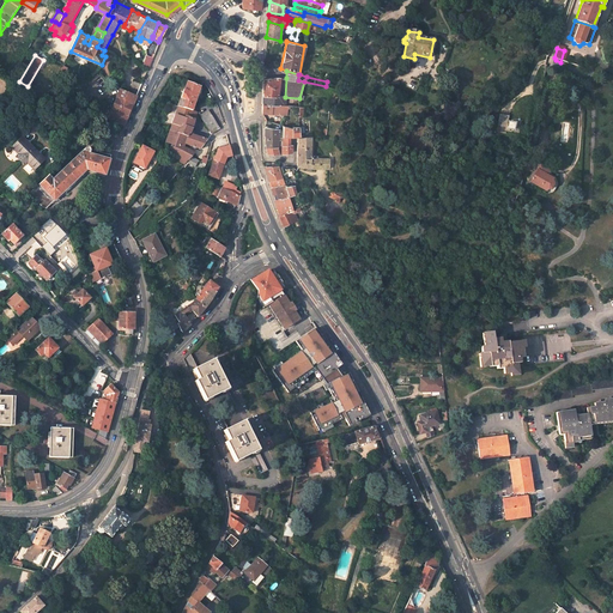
[(285,97),(278,96),(280,77),(279,76),(263,78),(262,102),(285,104),(285,97)]
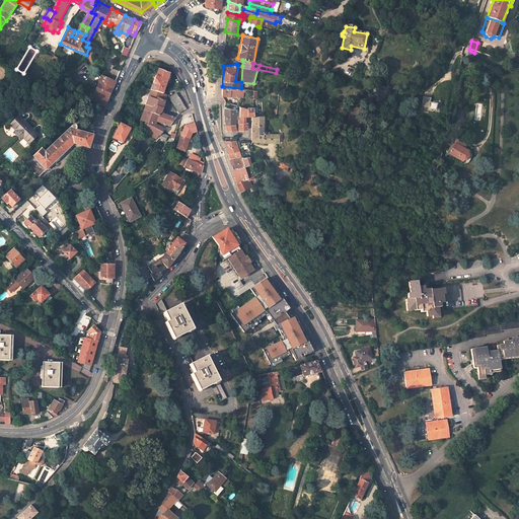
[(114,68),(110,75),(117,78),(120,71),(114,68)]
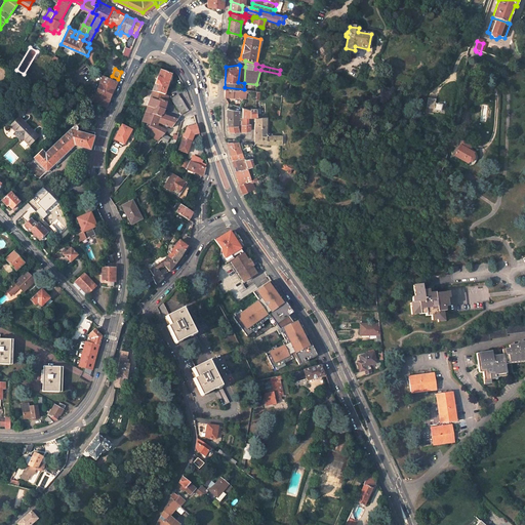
[(172,73),(160,69),(152,90),(153,90),(166,94),(172,73)]
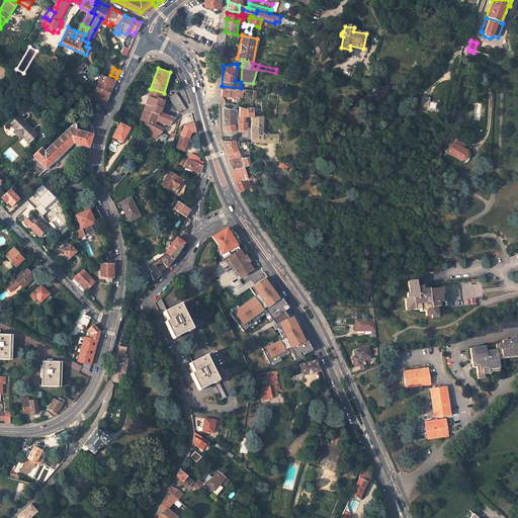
[(102,76),(101,75),(91,100),(92,100),(102,76)]
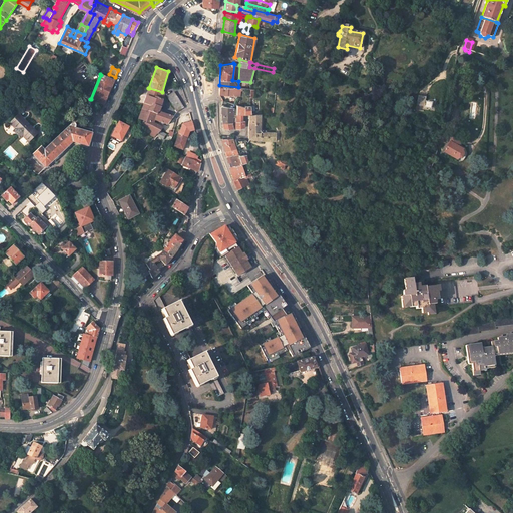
[(103,104),(114,80),(108,77),(101,75),(91,99),(103,104)]
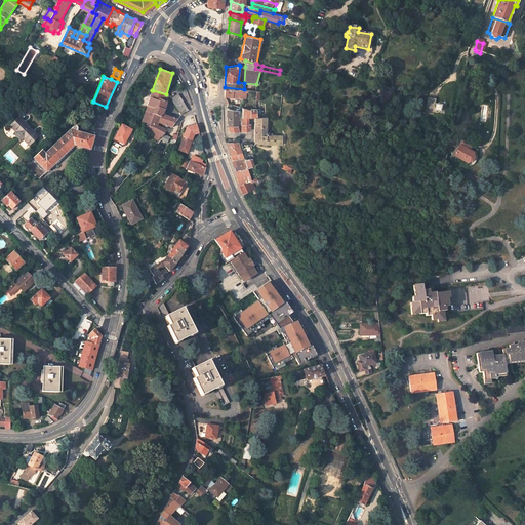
[(233,96),(246,97),(245,89),(244,89),(225,87),(225,94),(233,94),(233,96)]
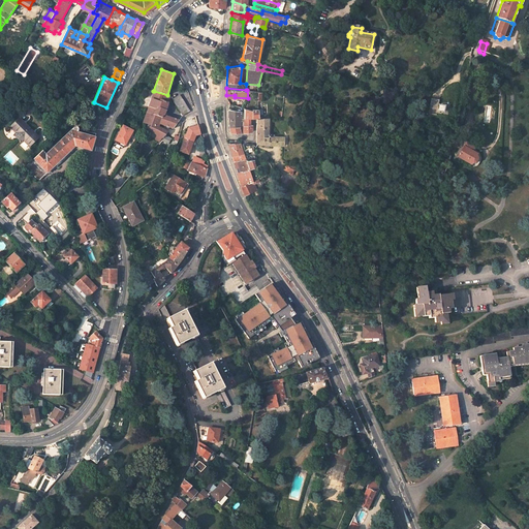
[(154,91),(149,105),(157,109),(157,106),(166,110),(172,96),(167,95),(154,91)]
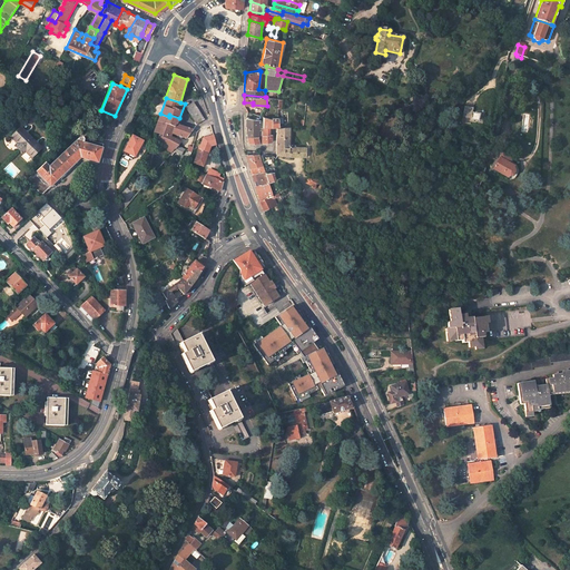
[(188,108),(197,126),(198,125),(202,123),(205,124),(206,123),(197,104),(188,108)]
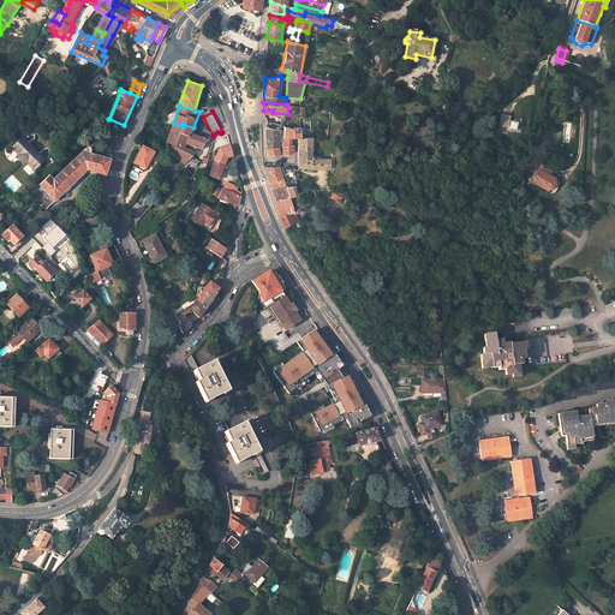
[(191,133),(193,127),(183,124),(183,126),(173,123),(171,130),(189,137),(190,133),(191,133)]
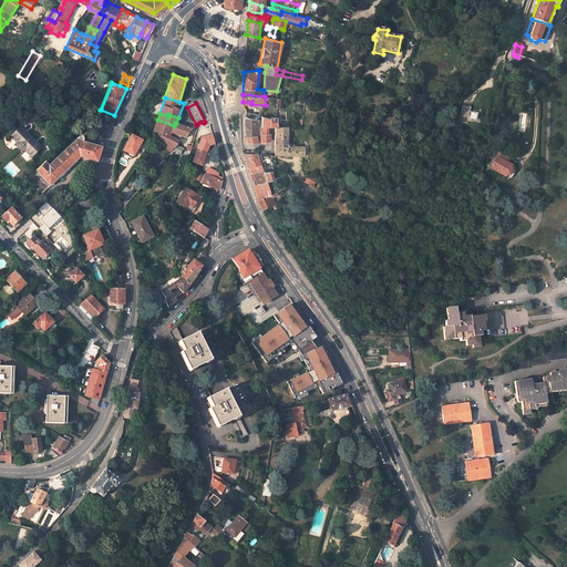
[(356,113),(352,129),(361,130),(363,115),(356,113)]
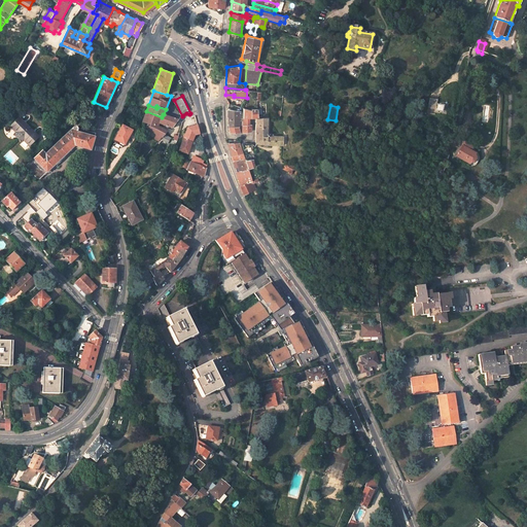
[(256,109),(251,108),(251,109),(243,107),(243,112),(243,116),(243,118),(248,117),(256,116),(256,109)]
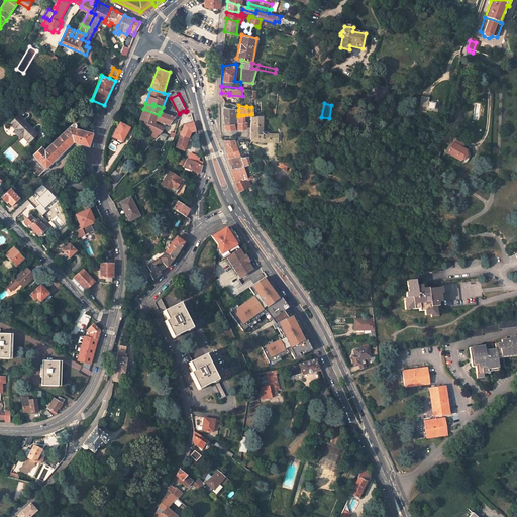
[(154,125),(156,121),(159,115),(143,109),(139,119),(147,122),(145,127),(154,131),(156,132),(150,140),(152,142),(157,137),(158,137),(164,130),(160,127),(154,125)]
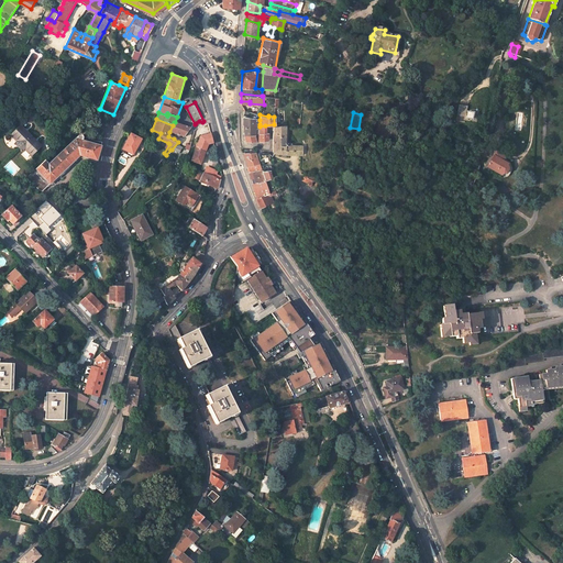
[(260,141),(260,134),(260,131),(255,131),(255,124),(260,124),(260,120),(251,119),(251,120),(242,119),(244,134),(255,135),(256,141),(257,141),(260,141)]
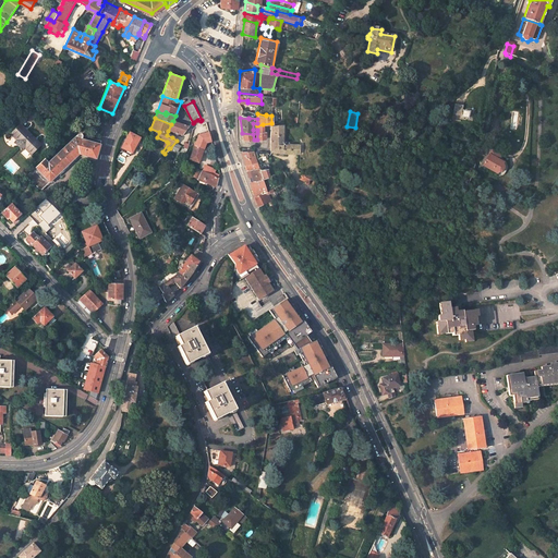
[(189,126),(173,121),(172,121),(171,124),(168,131),(182,136),(189,126)]
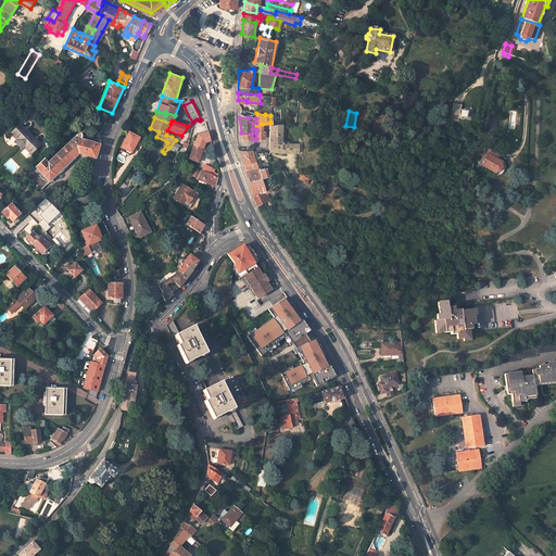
[(282,124),(280,124),(275,125),(268,125),(269,133),(269,150),(298,153),(299,143),(282,143),(282,124)]
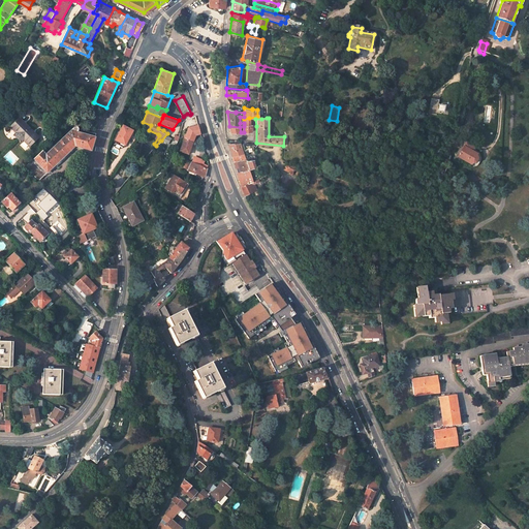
[(10,127),(17,133),(14,135),(18,138),(29,128),(20,119),(10,127)]
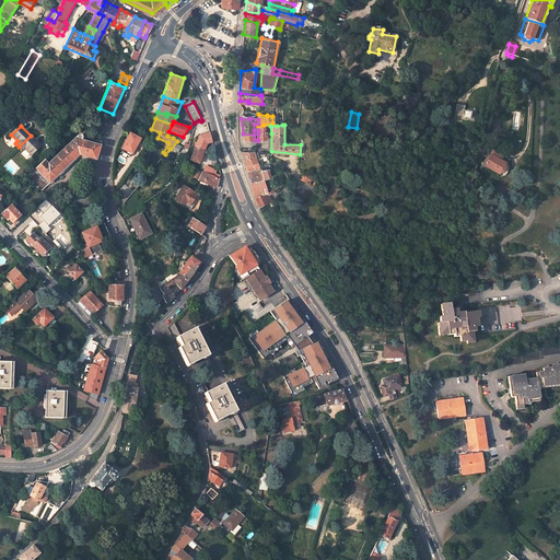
[(141,138),(130,132),(123,148),(128,150),(128,149),(132,151),(137,144),(141,138)]
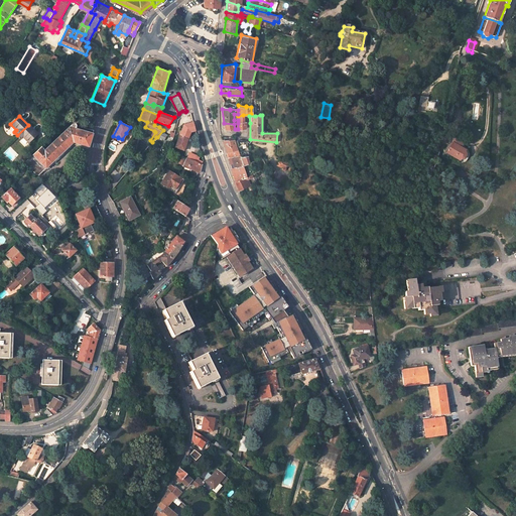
[(28,143),(37,134),(28,125),(17,135),(21,139),(23,137),(28,143)]
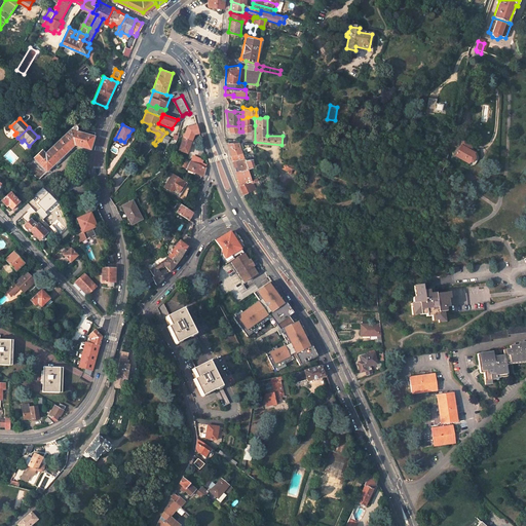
[(42,151),(30,162),(25,166),(36,178),(39,180),(74,146),(90,151),(90,150),(95,133),(74,127),(45,154),(42,151)]
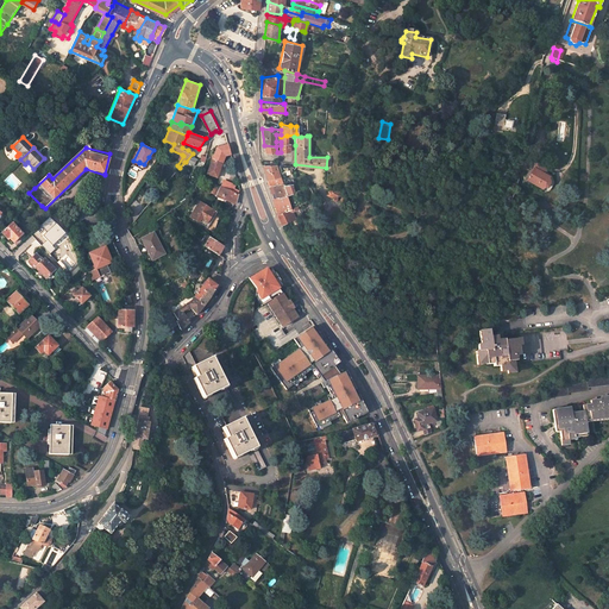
[(193,168),(198,161),(192,157),(187,163),(193,168)]
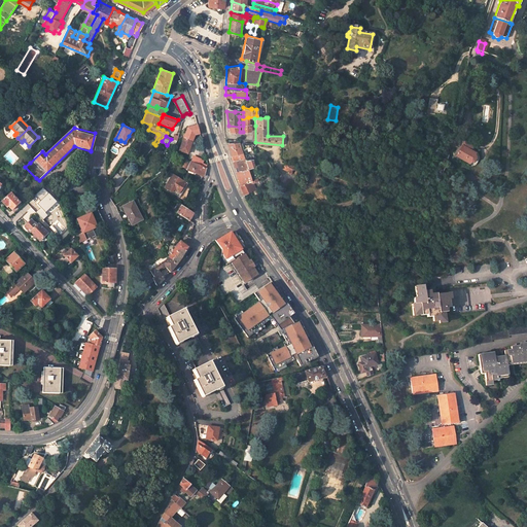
[(192,140),(183,137),(179,149),(187,152),(192,140)]
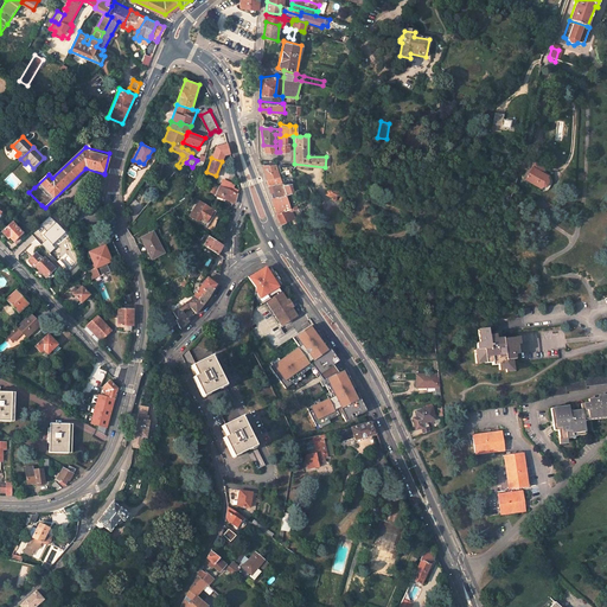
[(275,164),(273,164),(269,164),(262,163),(263,164),(267,178),(280,176),(275,164)]
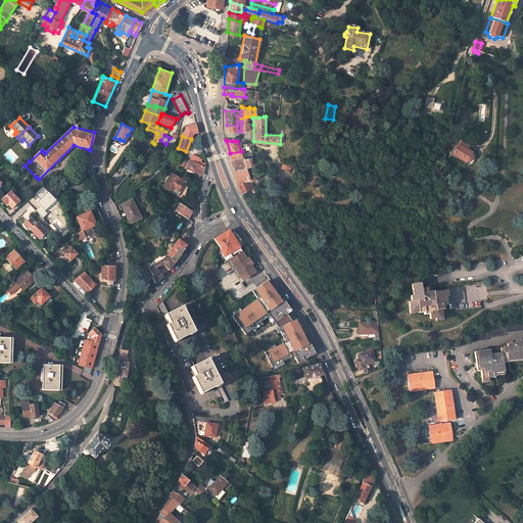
[(467,150),(469,147),(460,142),(449,158),(455,161),(456,158),(466,163),(467,161),(468,162),(469,161),(472,157),(472,155),(470,155),(472,153),(467,150)]
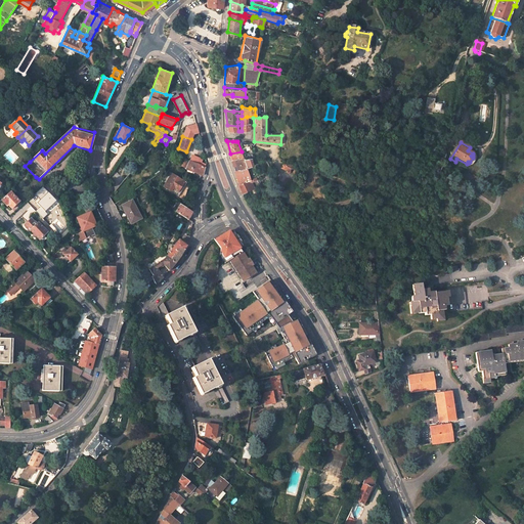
[(200,166),(203,159),(195,156),(192,162),(200,166)]
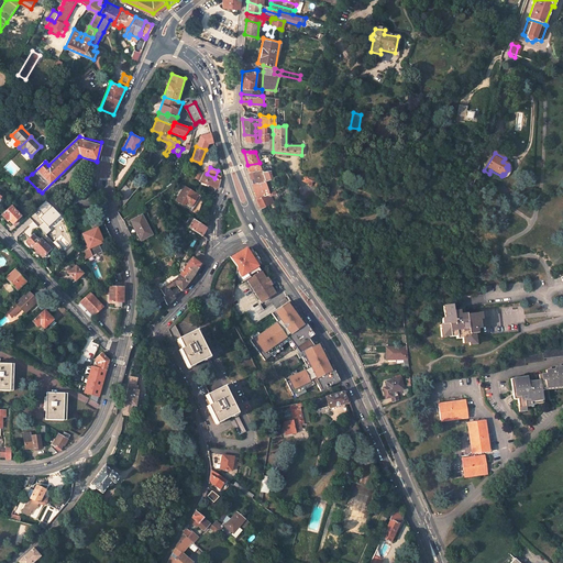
[(264,178),(261,168),(250,172),(253,181),(264,178)]
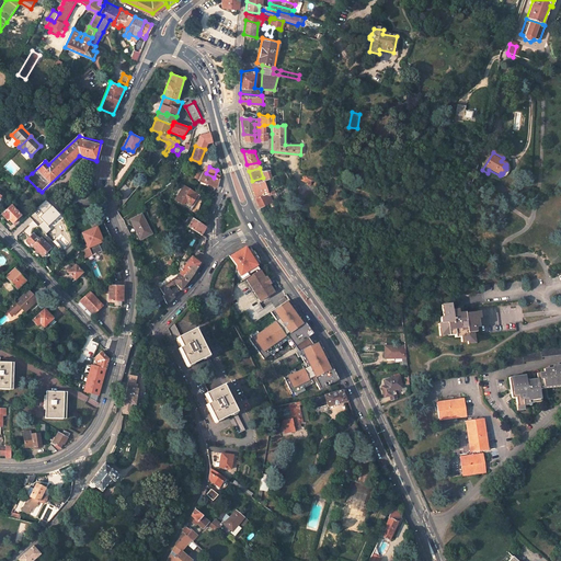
[(201,175),(199,179),(198,180),(216,189),(217,189),(219,180),(214,178),(206,173),(203,172),(201,175)]
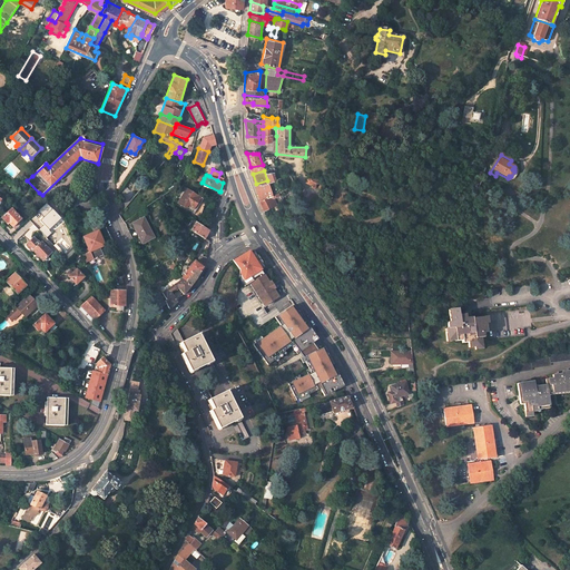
[(308,175),(305,182),(311,184),(311,185),(317,188),(317,187),(323,190),(326,184),(308,175)]
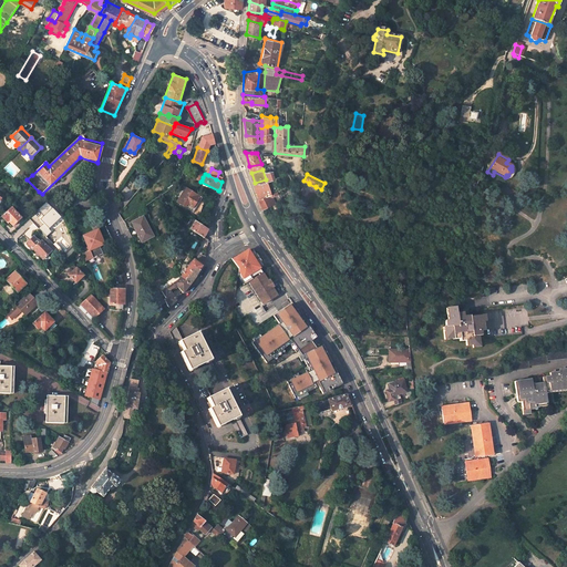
[(257,191),(258,194),(259,199),(270,194),(266,179),(255,183),(257,191)]
